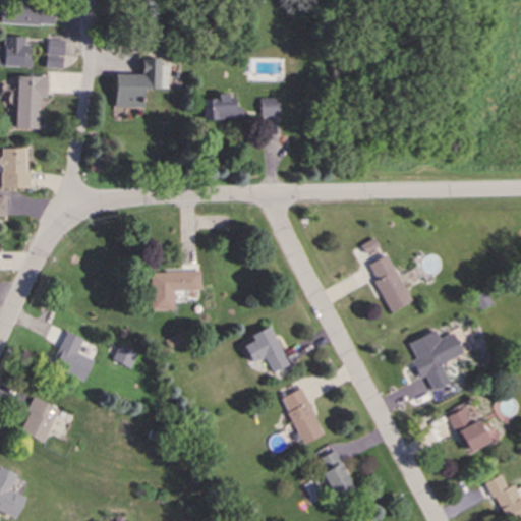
[(54,26),(55,5),(2,4),(1,25),(54,26)]
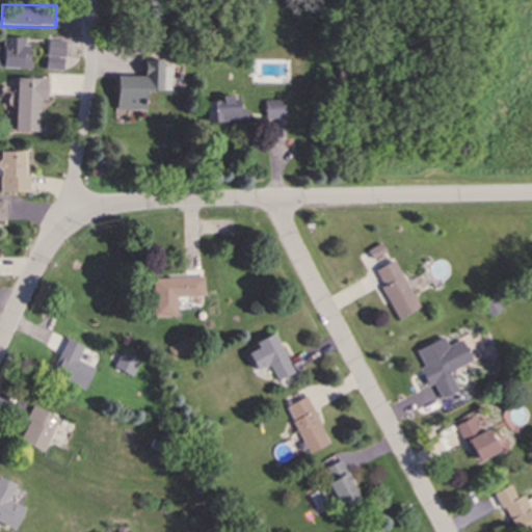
[(4,37),(4,71),(31,71),(31,37),(4,37)]
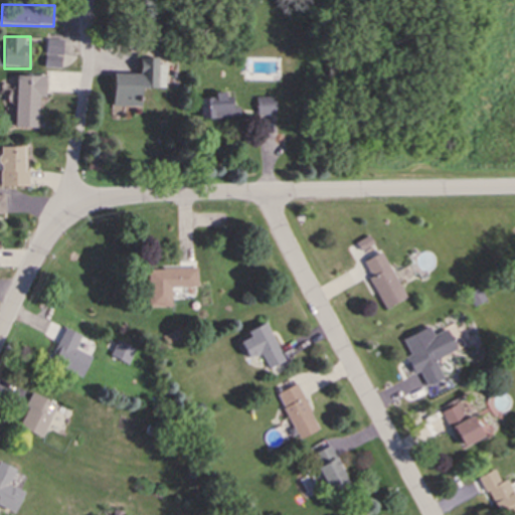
[(161,60),(143,60),(143,73),(114,73),(114,112),(143,112),(143,90),(161,90),(161,60)]
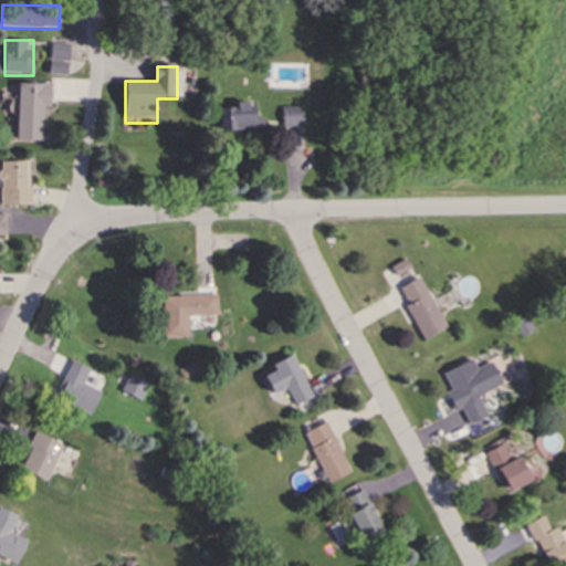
[(49,85),(19,85),(18,142),(49,142),(49,85)]
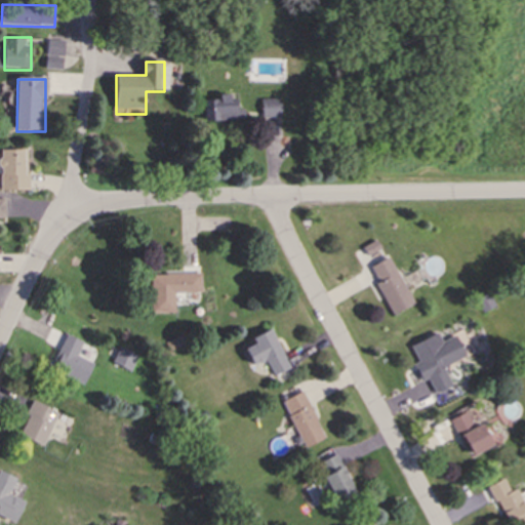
[(205,122),(239,122),(240,98),(206,97),(205,122)]
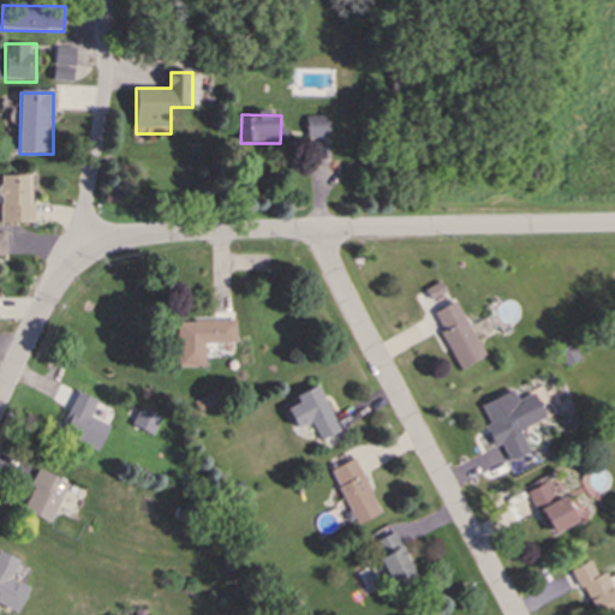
[(330,120),(308,120),(308,138),(330,138),(330,120)]
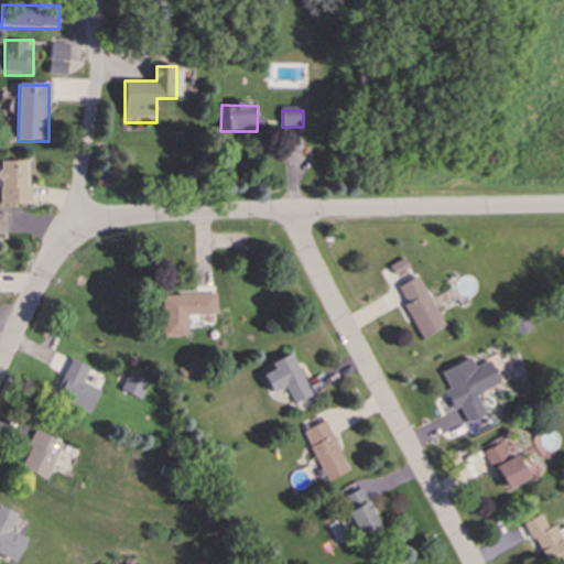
[(1,206),(31,206),(31,162),(1,162),(1,206)]
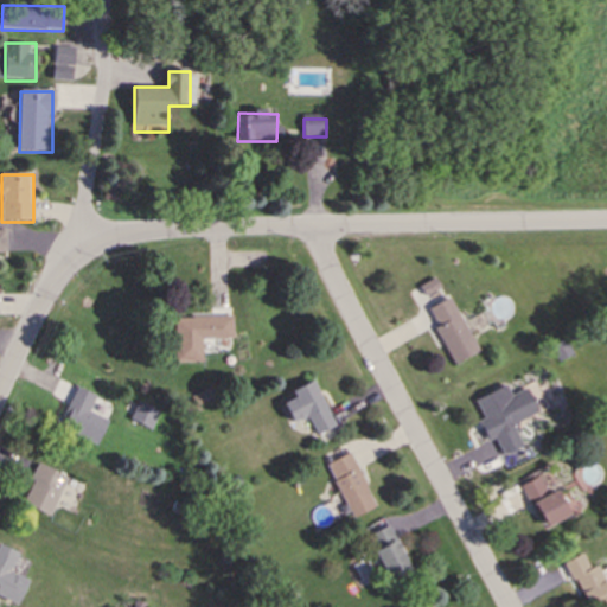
[(455,365),(479,353),(452,299),(428,312),(455,365)]
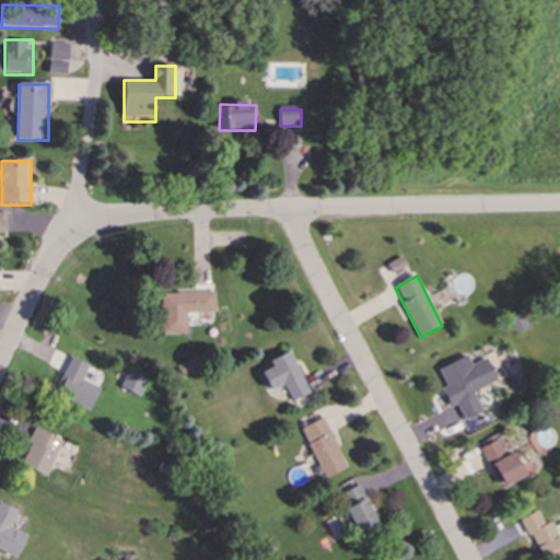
[(163,293),(163,336),(187,336),(187,314),(217,314),(216,293),(163,293)]
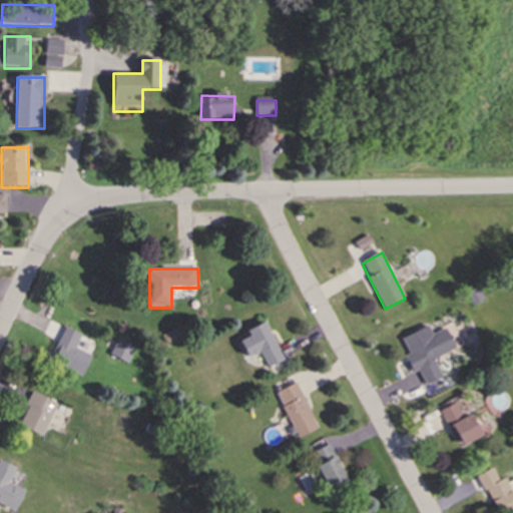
[(249,332),(269,370),(285,362),(266,324),(249,332)]
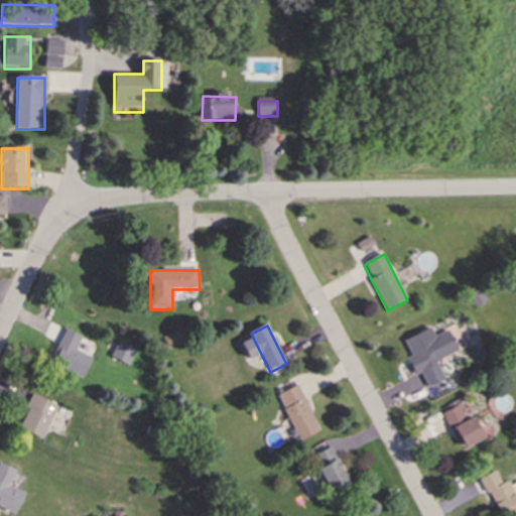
[(405,342),(427,389),(452,378),(443,362),(468,351),(457,327),(430,339),(426,332),(405,342)]
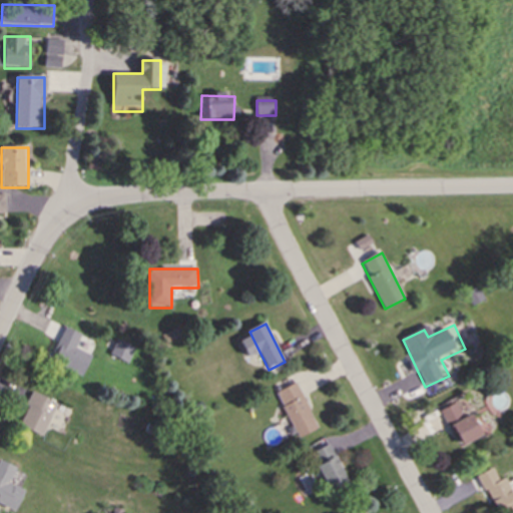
[(51,365),(83,378),(92,357),(77,351),(83,337),(65,329),(51,365)]
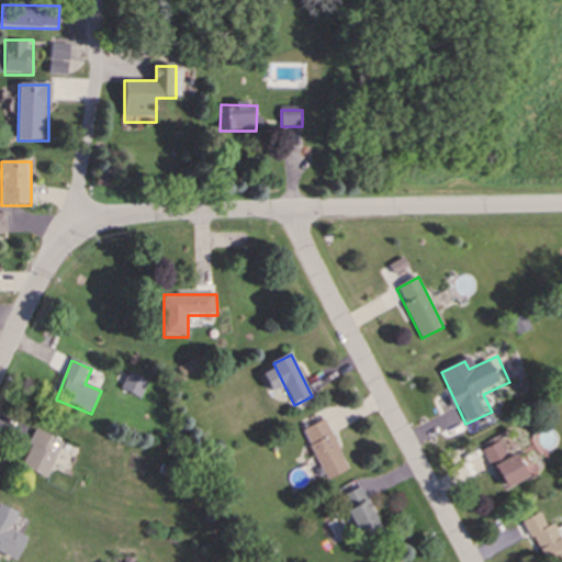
[(141,400),(150,381),(133,370),(122,389),(141,400)]
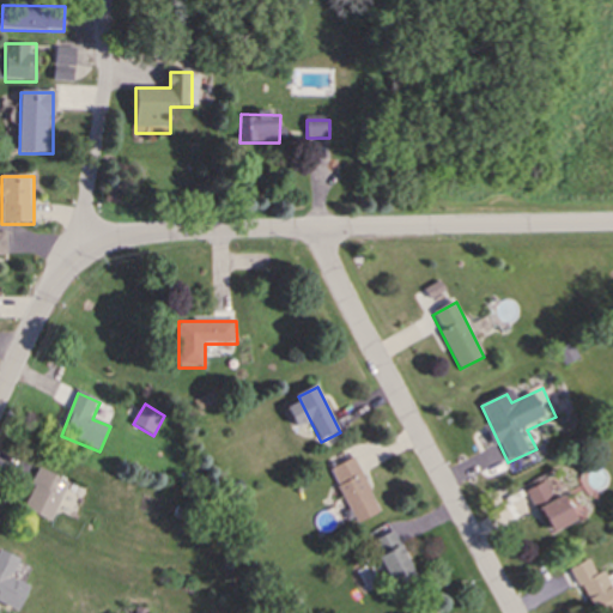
[(356,460),(332,471),(356,526),(381,515),(356,460)]
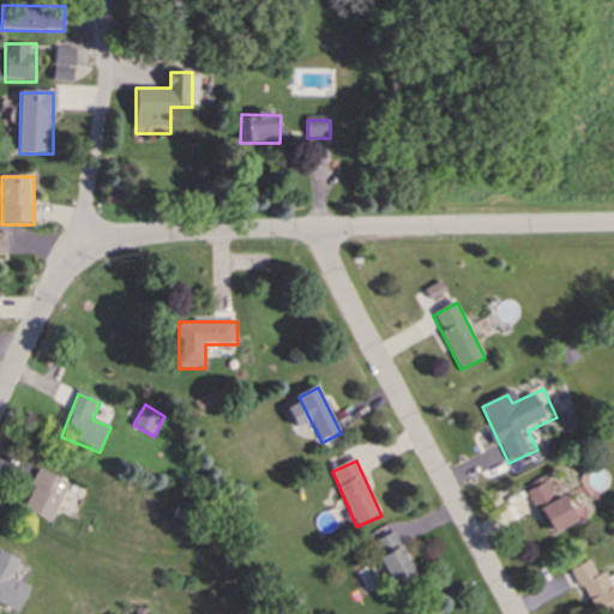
[(68,483),(41,471),(23,511),(52,523),(68,483)]
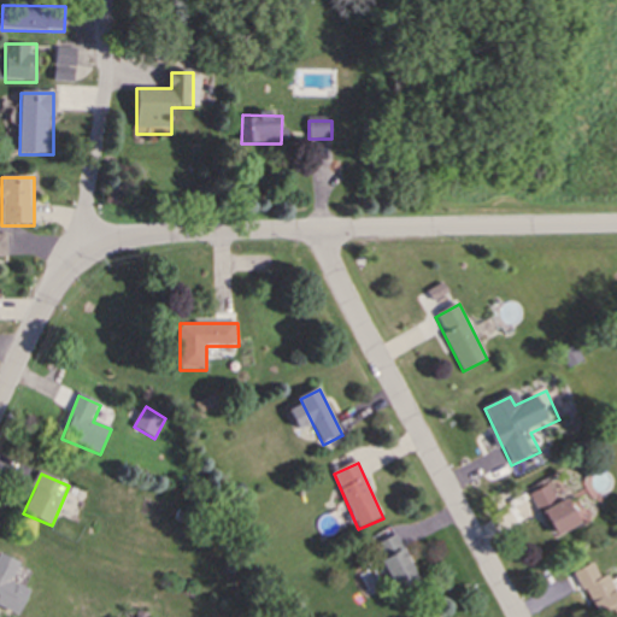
[(534,495),(556,539),(582,526),(559,482),(534,495)]
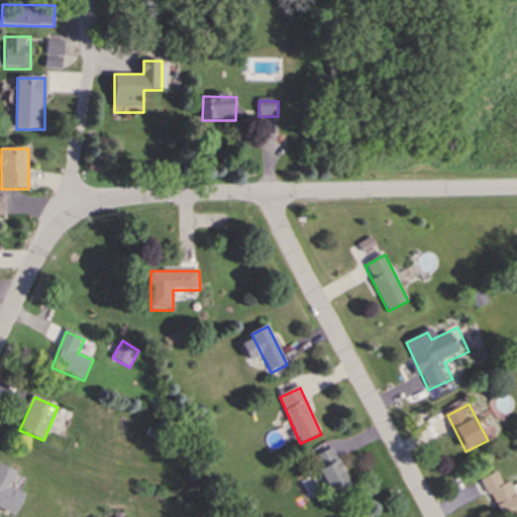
[(335,501),(354,492),(333,448),(315,457),(335,501)]
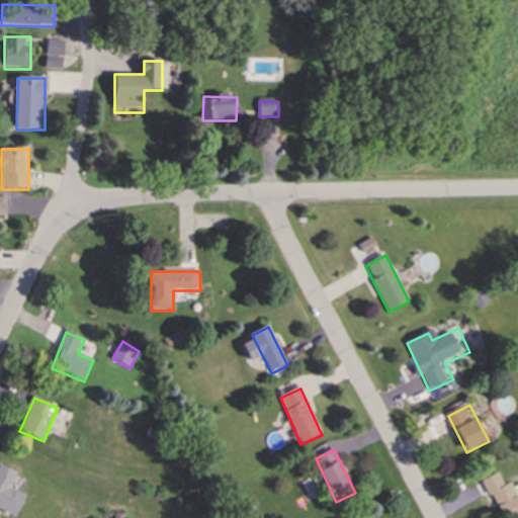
[(0,465),(0,509),(17,517),(26,497),(10,490),(18,473),(0,465)]
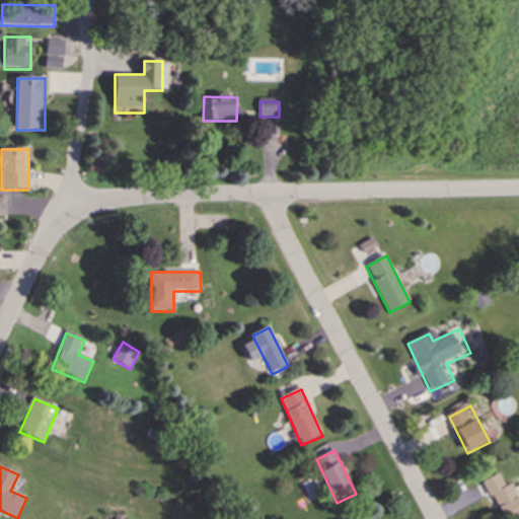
[(507,487),(500,474),(484,484),(503,518),(517,518),(518,518),(518,497),(512,485),(507,487)]
